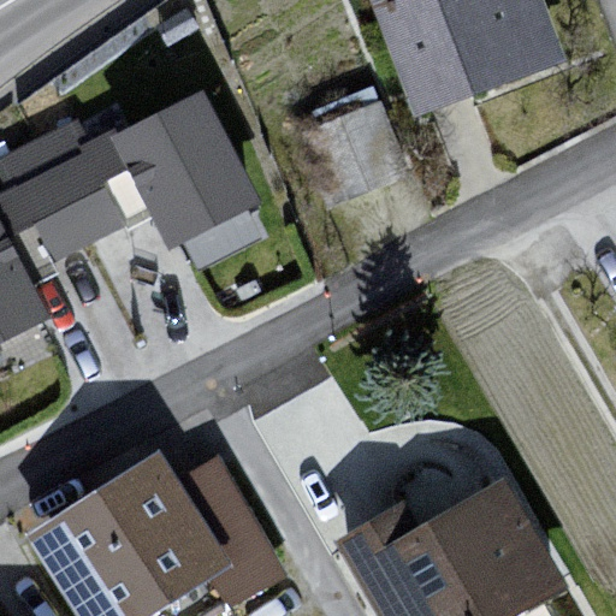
[(410,0),(385,11),(434,128),(575,66),(545,0),(410,0)]
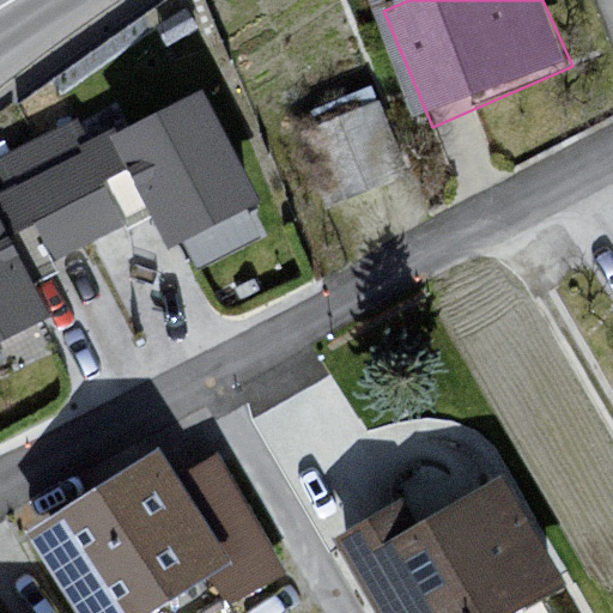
[(205,87),(111,135),(150,210),(169,248),(262,200),(205,87)]
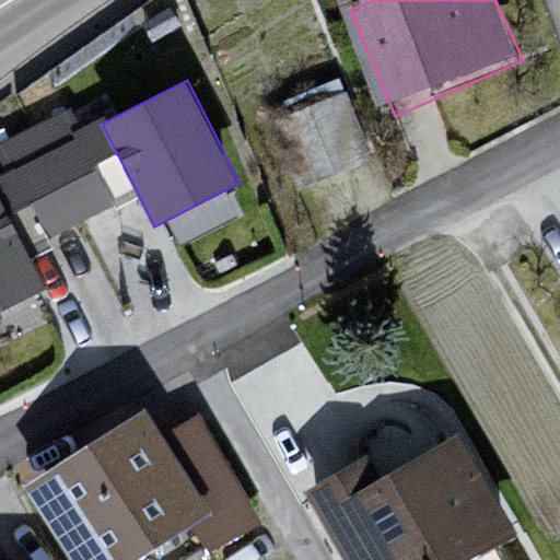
[(46,237),(137,191),(102,124),(100,118),(81,127),(71,106),(0,141),(0,163),(4,173),(0,174),(0,197),(30,255),(50,245),(46,237)]
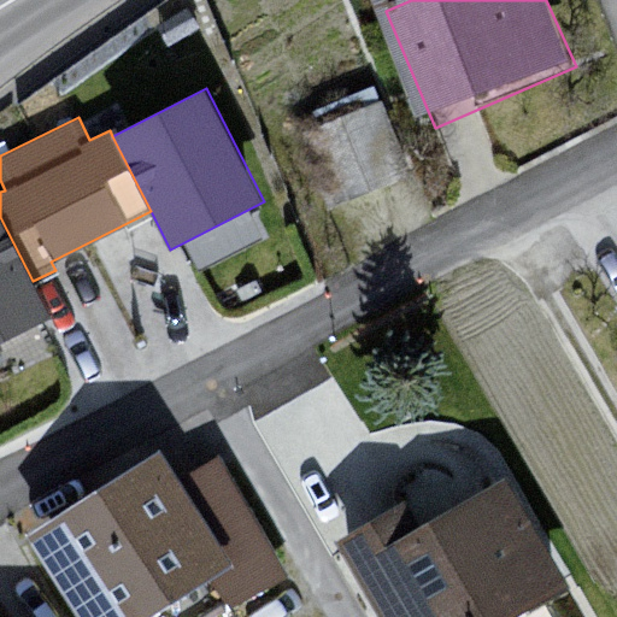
[(0,217),(0,342),(51,318),(33,281),(0,217)]
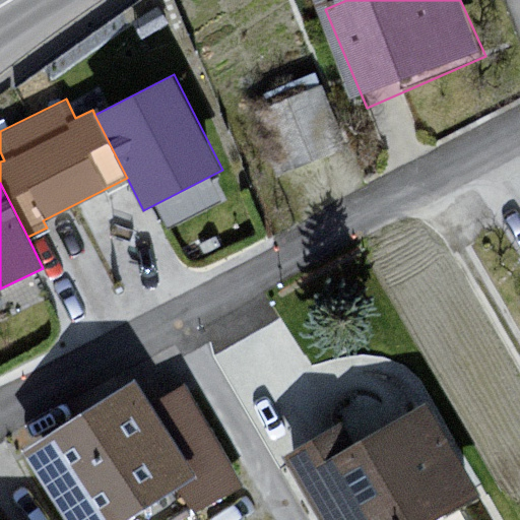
[(361,429),(297,466),(328,519),(463,519),(496,501),(443,412),(375,453),(361,429)]
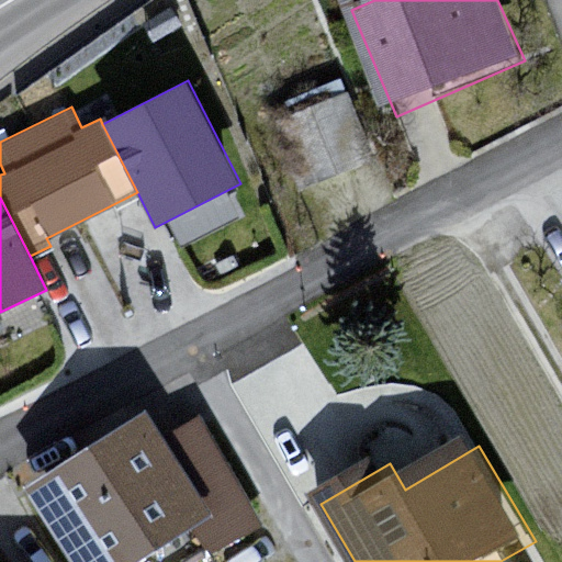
[(155,449),(58,497),(90,561),(181,561),(205,550),(155,449)]
